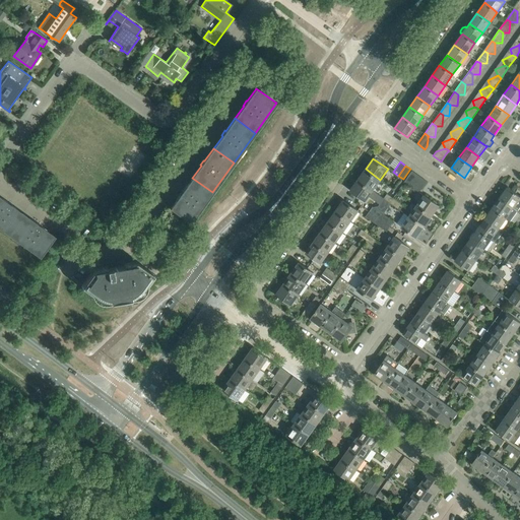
[(380,180),(366,169),(358,180),(373,190),(380,180)]
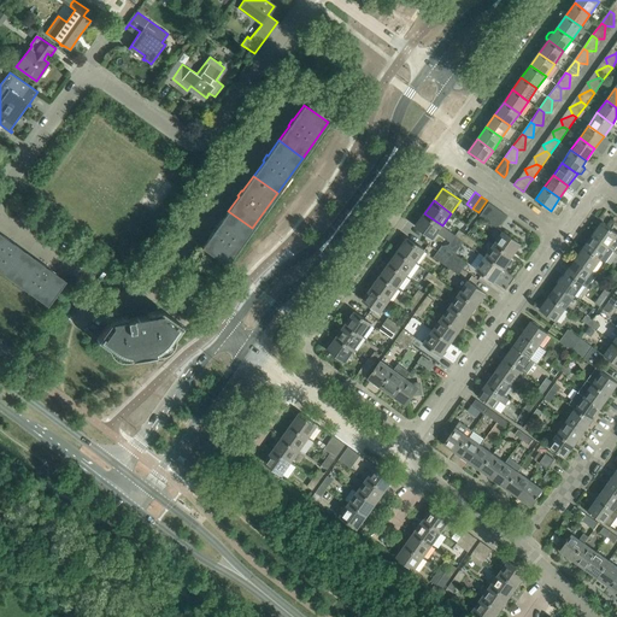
[(486,219),(495,206),(489,203),(480,215),(486,219)]
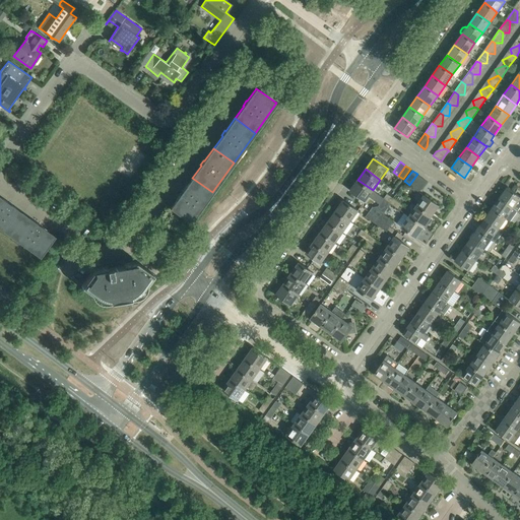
[(414,188),(423,178),(417,174),(409,185),(414,188)]
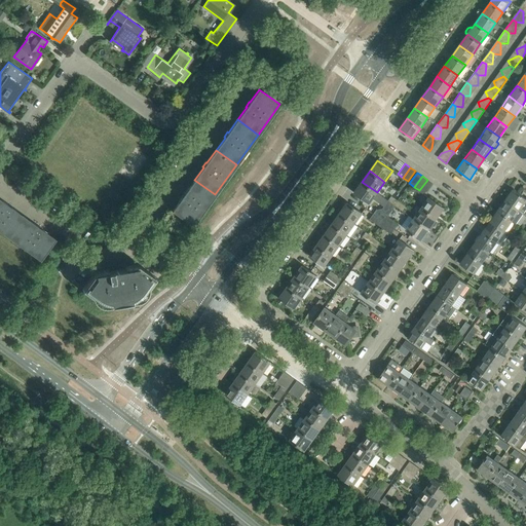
[(193,225),(215,194),(194,180),(185,192),(181,197),(182,197),(173,211),(193,225)]
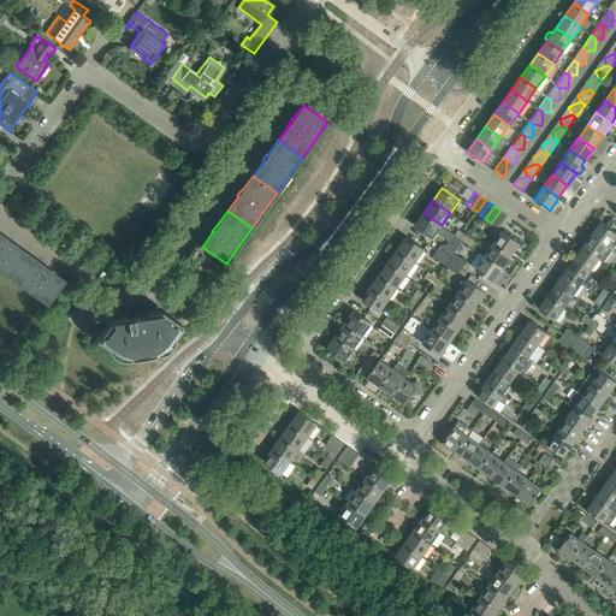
[(497,227),(505,214),(501,211),(491,223),(497,227)]
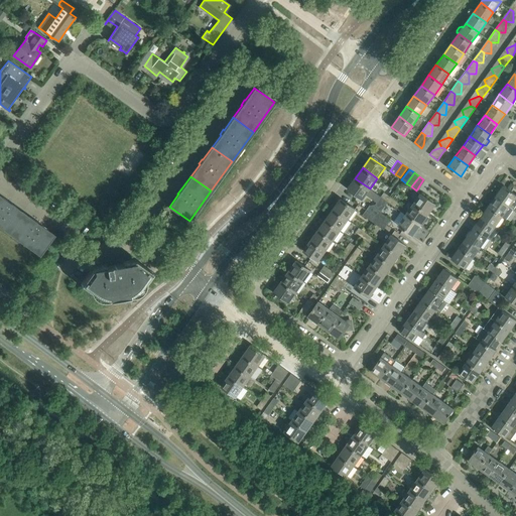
[(370,188),(355,178),(348,188),(362,200),(370,188)]
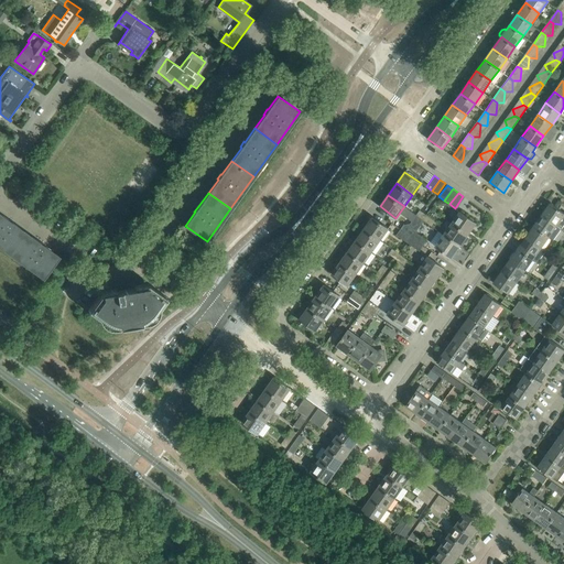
[(563,213),(550,203),(542,214),(562,228),(563,224),(563,213)]
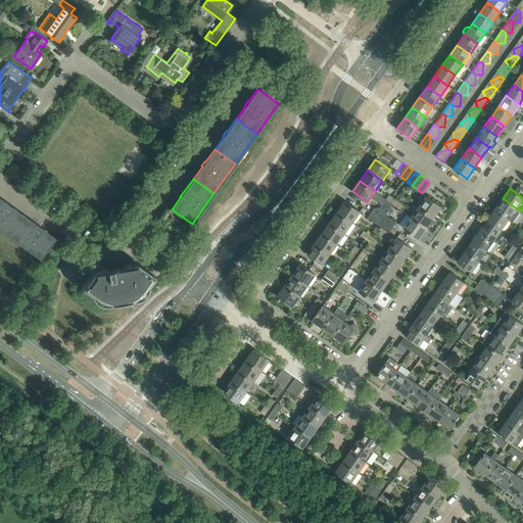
[(389,194),(385,199),(393,204),(396,199),(389,194)]
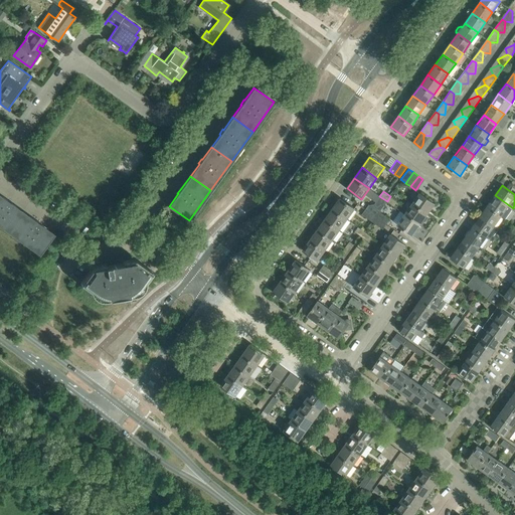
[(419,193),(412,203),(427,214),(435,203),(419,193)]
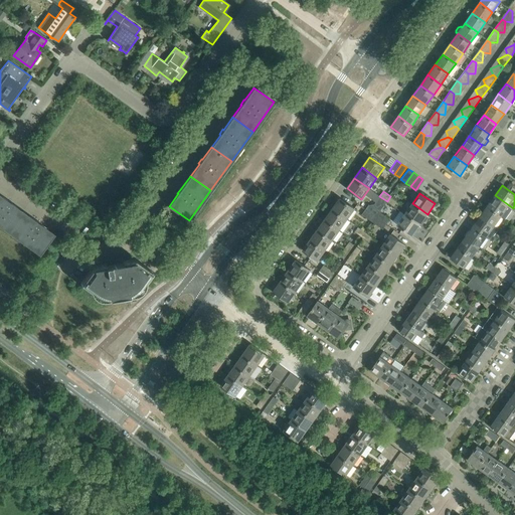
[(7,200),(0,195),(0,225),(9,232),(24,212),(11,203),(12,203),(7,199),(7,200)]
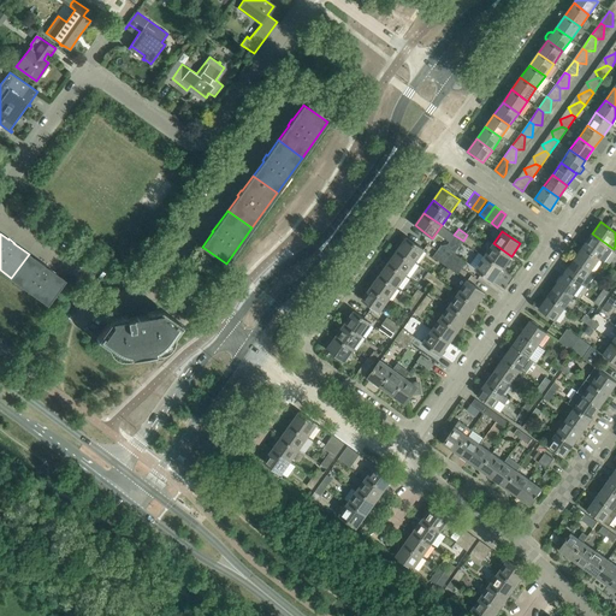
[(614,249),(592,234),(582,247),(599,258),(604,261),(614,249)]
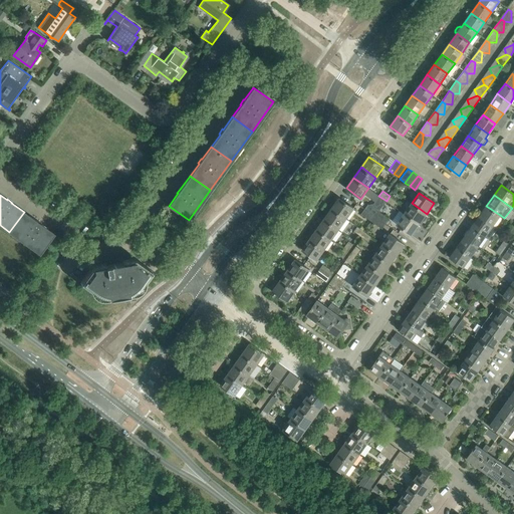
[(379,212),(387,201),(378,196),(373,204),(369,204),(369,205),(368,204),(364,209),(375,216),(379,212)]
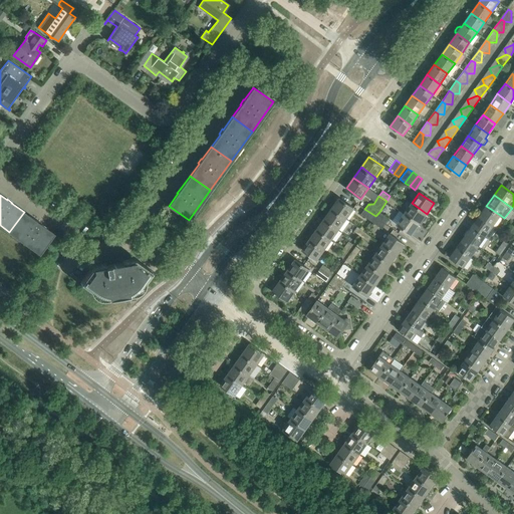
[(397,201),(390,196),(387,201),(394,206),(397,201)]
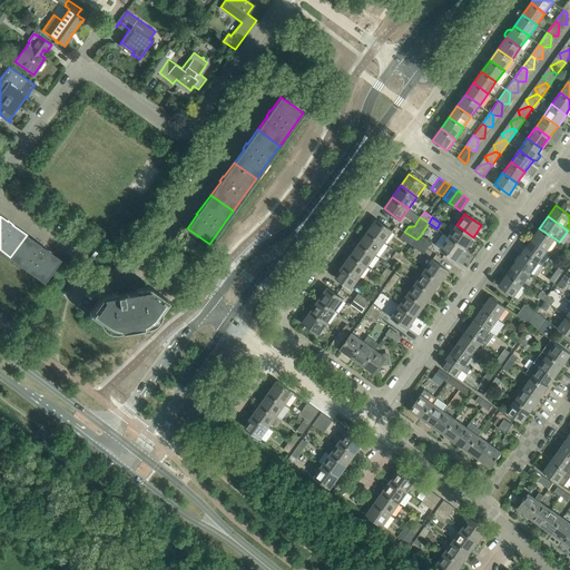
[(392,231),(376,219),(367,231),(384,242),(392,231)]
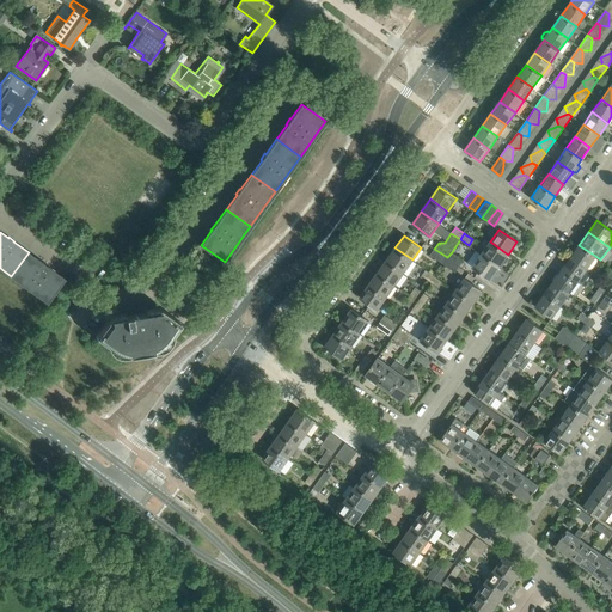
[(507,255),(508,255),(490,242),(481,255),(499,267),(502,262),(506,263),(509,258),(507,255)]
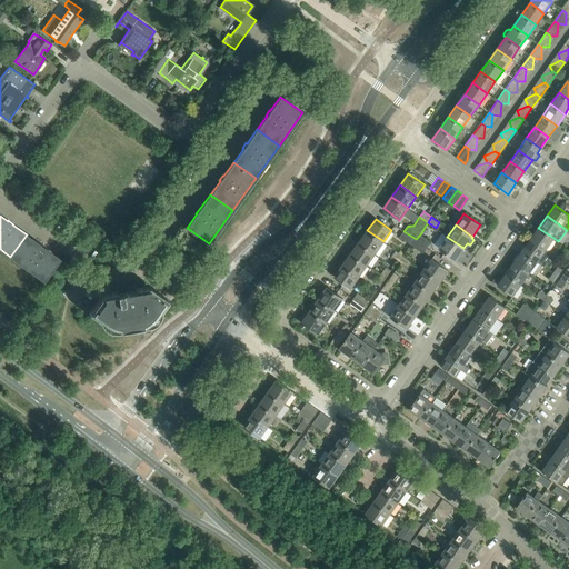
[(553,238),(538,228),(530,239),(546,249),(553,238)]
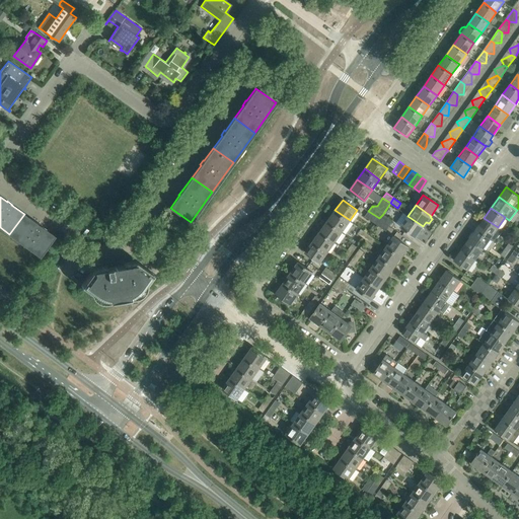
[(350,220),(335,210),(327,220),(342,230),(350,220)]
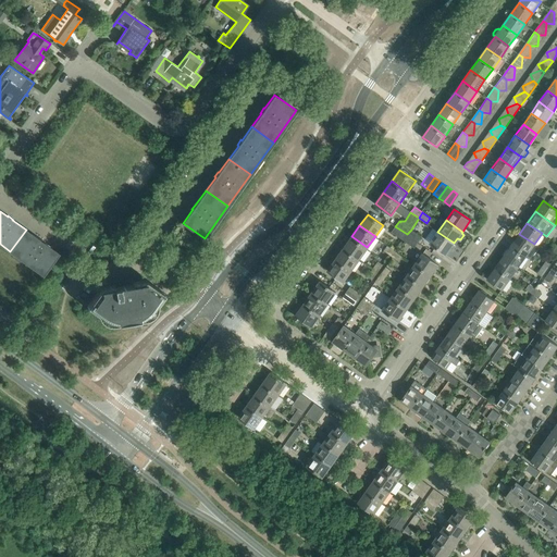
[(407,234),(395,226),(392,232),(403,239),(407,234)]
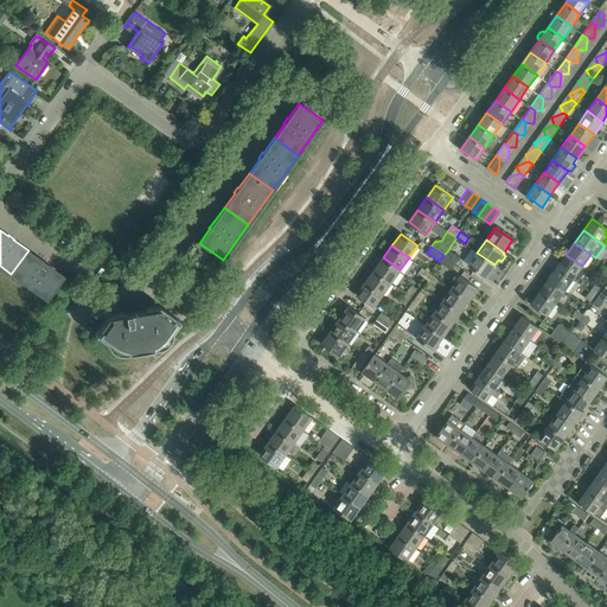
[(43,261),(29,250),(11,274),(46,299),(63,275),(49,264),(43,260),(43,261)]
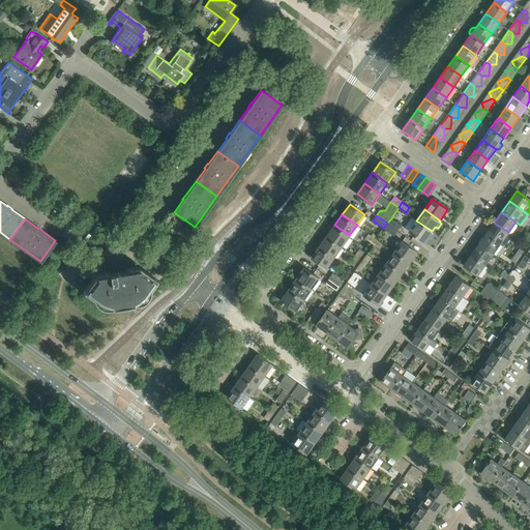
[(402,226),(391,218),(387,223),(398,231),(402,226)]
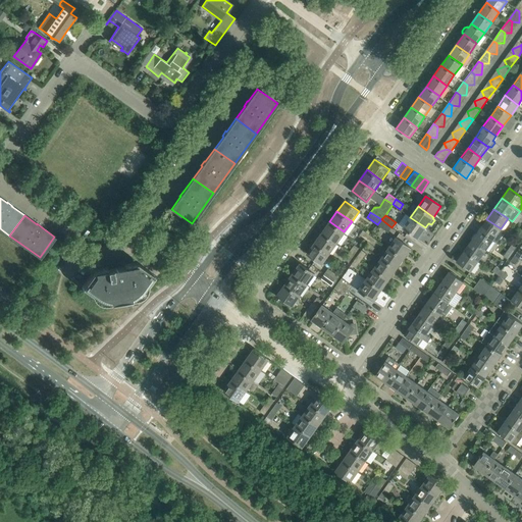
[(425,228),(425,227),(410,217),(403,227),(418,239),(421,235),(424,236),(427,230),(425,228)]
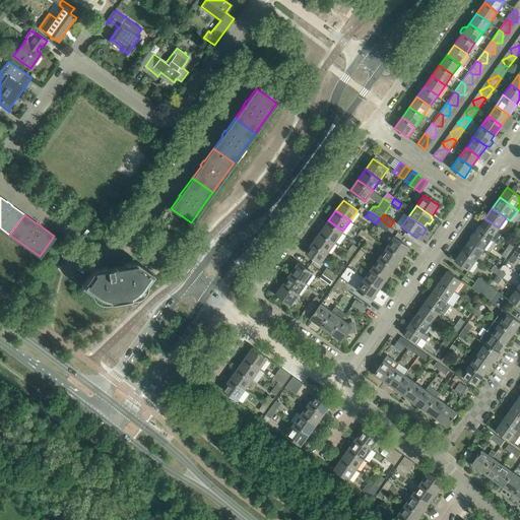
[(390,226),(380,218),(376,223),(387,231),(390,226)]
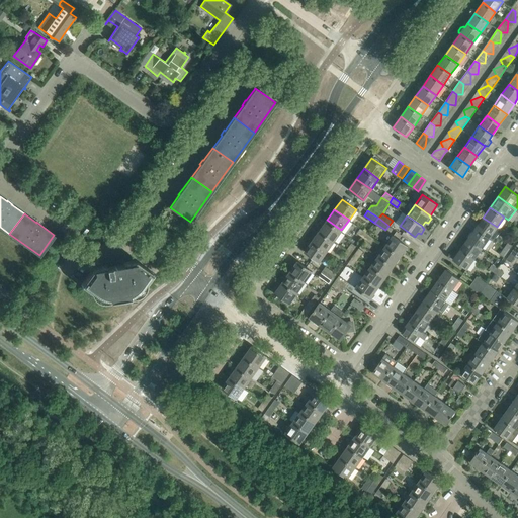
[(497,227),(483,218),(476,228),(489,238),(490,237),(497,242),(499,239),(497,237),(502,231),(497,227)]
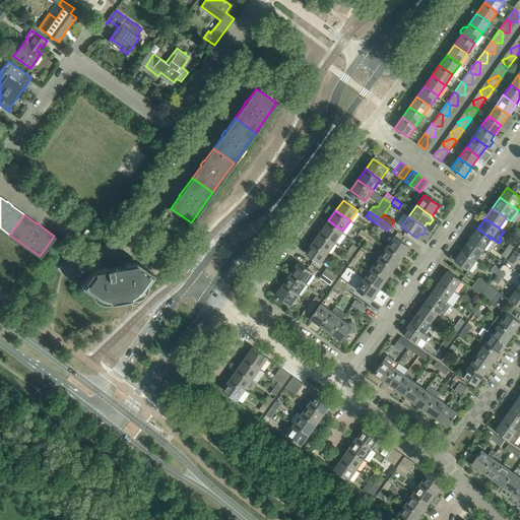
[(342,231),(328,220),(321,232),(335,242),(342,231)]
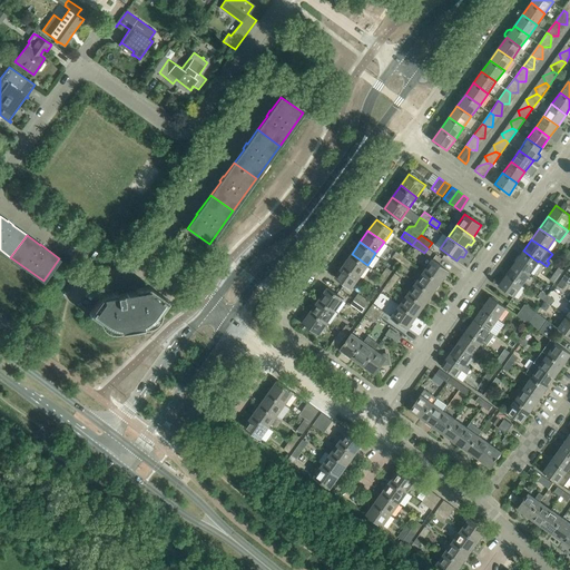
[(404,256),(396,251),(393,256),(401,262),(404,256)]
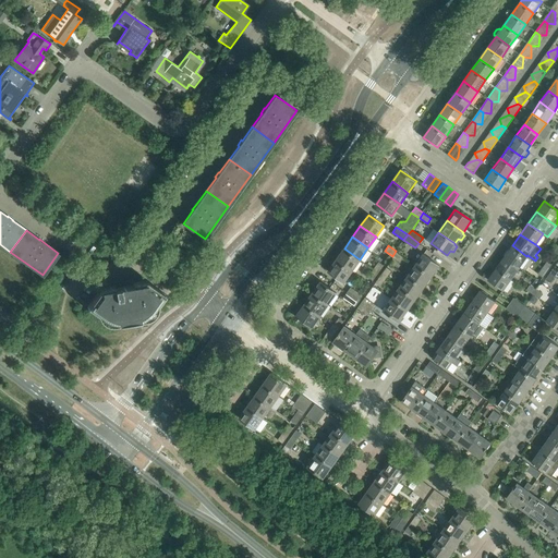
[(526,256),(512,245),(504,257),(519,267),(526,256)]
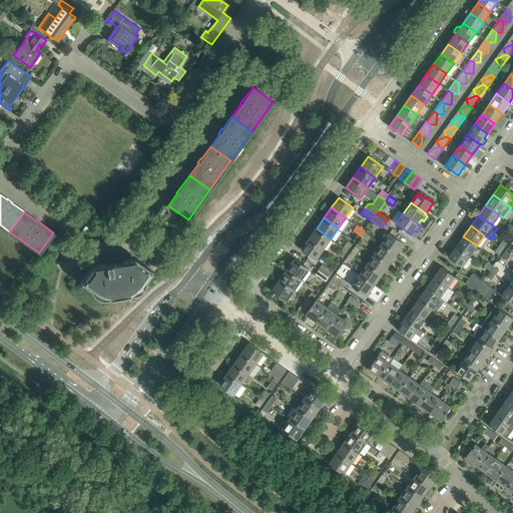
[(331,238),(317,228),(309,238),(323,248),(331,238)]
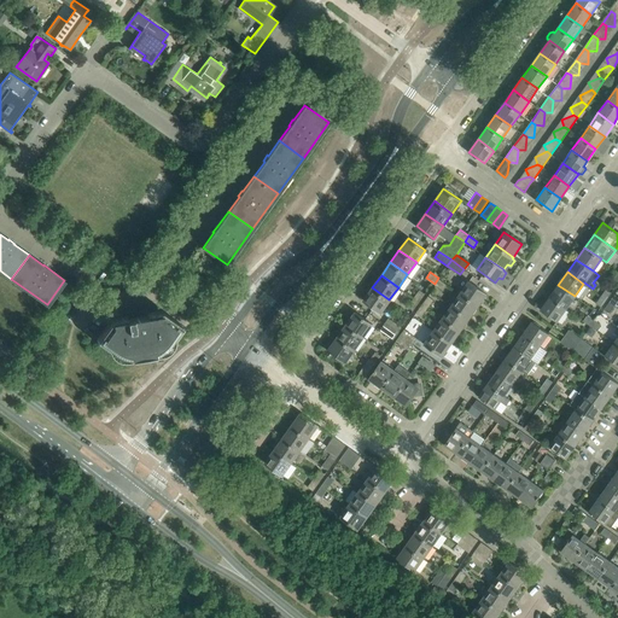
[(447,284),(438,278),(435,284),(443,290),(447,284)]
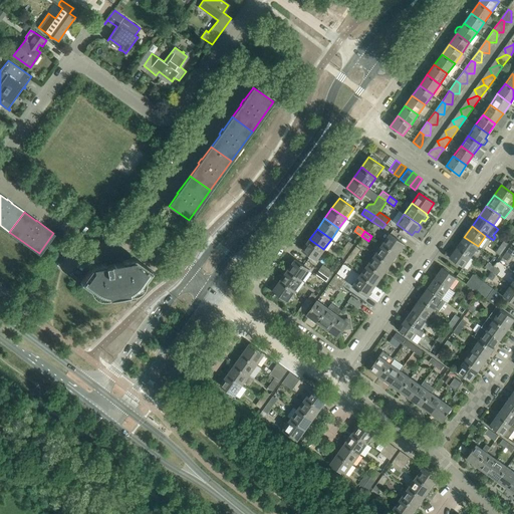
[(391,234),(382,244),(398,254),(405,244),(397,238),(391,234)]
